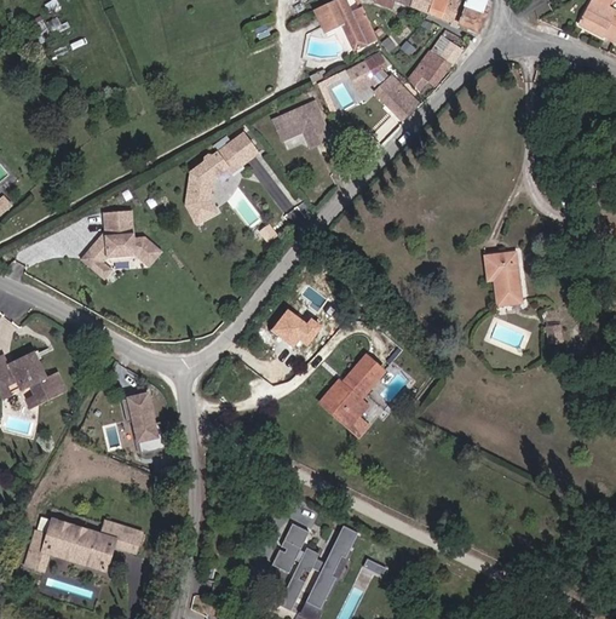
[(321,5),(330,27),(338,24),(349,43),(361,38),(343,0),(335,0),(328,4),(327,1),(321,5)]
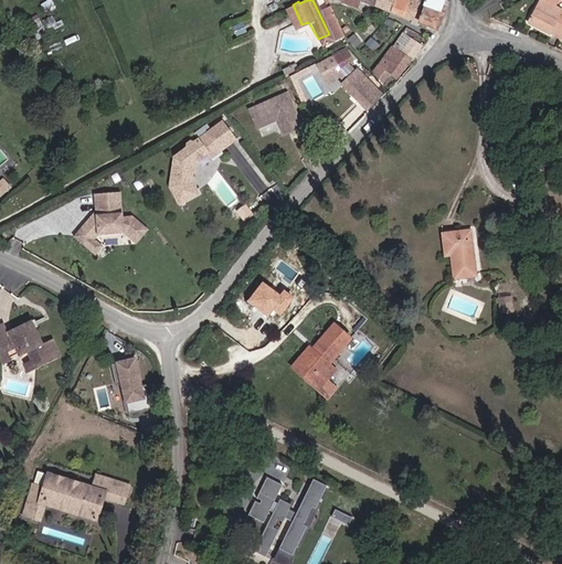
[(385,10),(389,0),(370,0),(369,3),(385,10)]
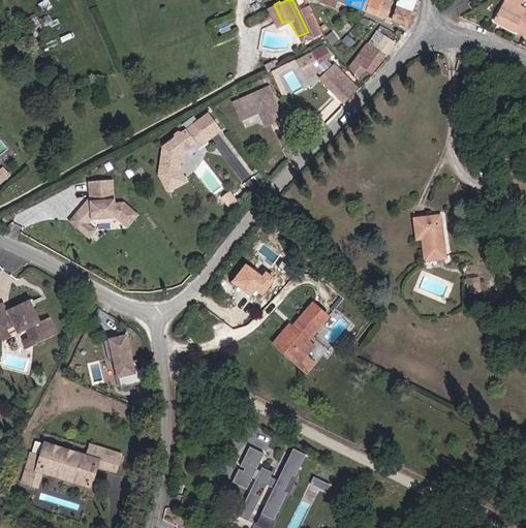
[(373,14),(377,0),(364,0),(361,9),(373,14)]
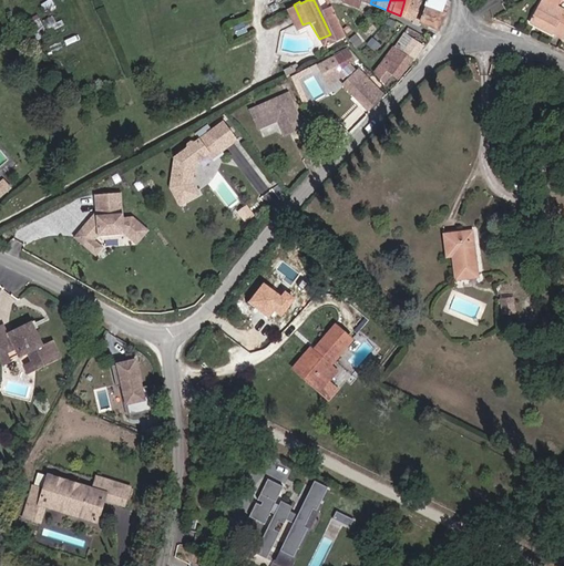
[(416,21),(426,0),(404,0),(400,16),(416,21)]
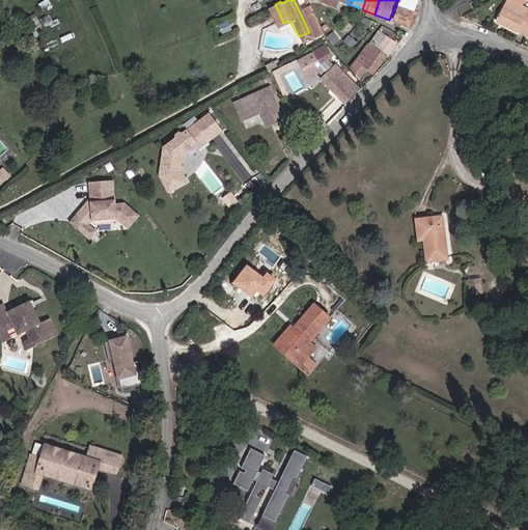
[(398,0),(389,20),(406,27),(416,7),(412,5),(414,0),(398,0)]
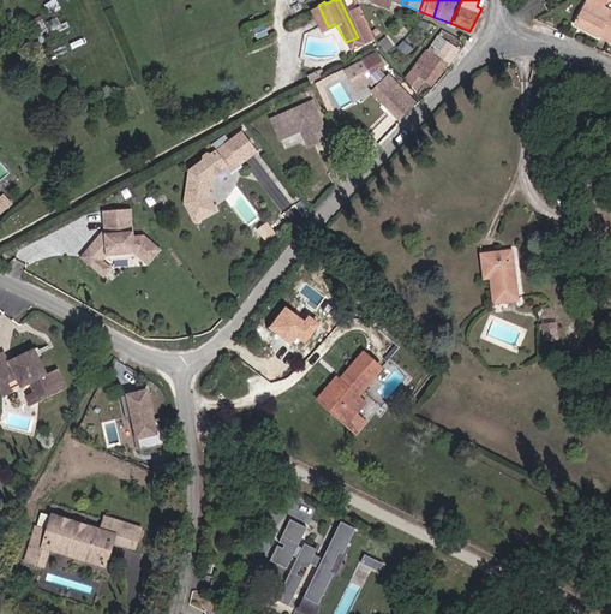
[(581,0),(570,23),(595,35),(607,11),(603,9),(604,6),(600,4),(598,6),(586,0),(581,0)]
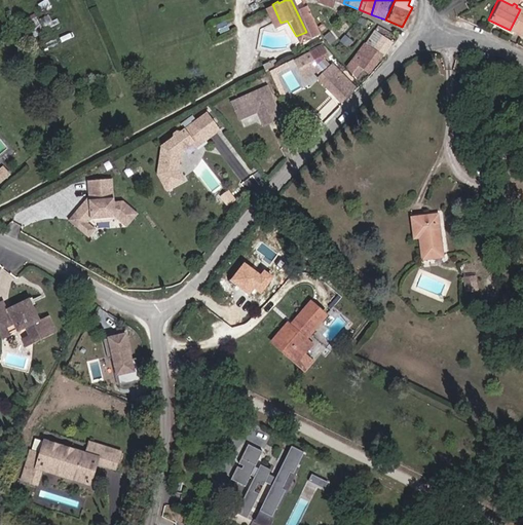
[(272,4),(269,5),(269,7),(264,9),(272,27),(281,23),(272,4)]
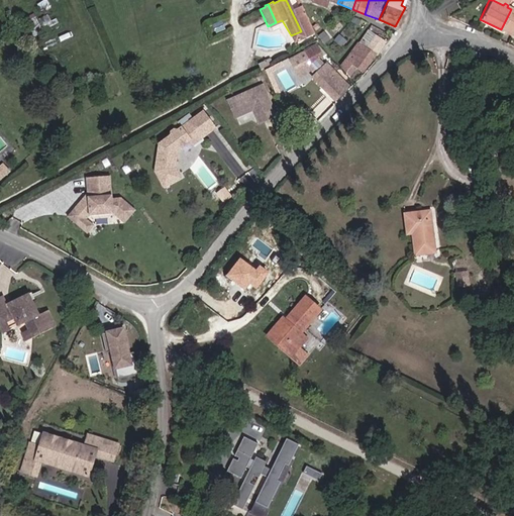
[(513,28),(513,10),(511,9),(501,29),(511,34),(513,28)]
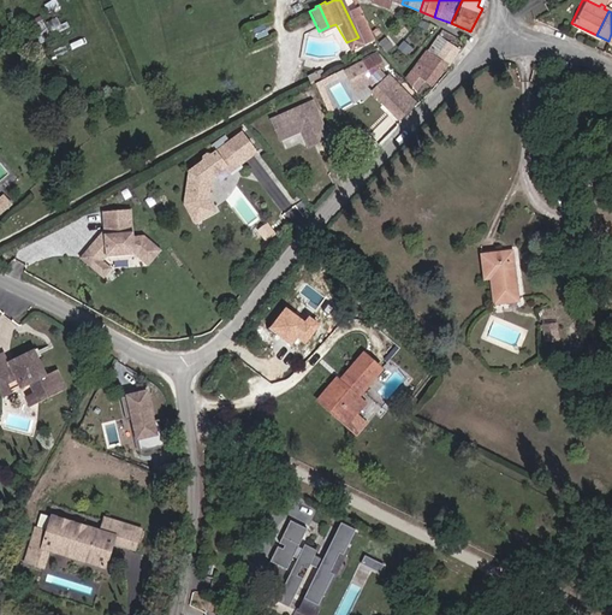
[(444,42),(433,57),(445,64),(446,64),(456,51),(444,42)]
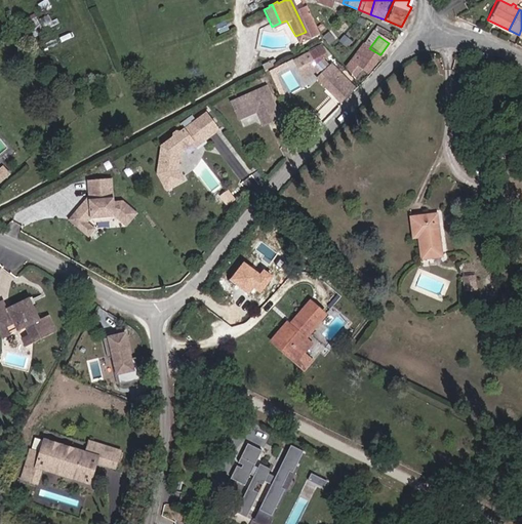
[(346,51),(349,47),(335,39),(332,43),(346,51)]
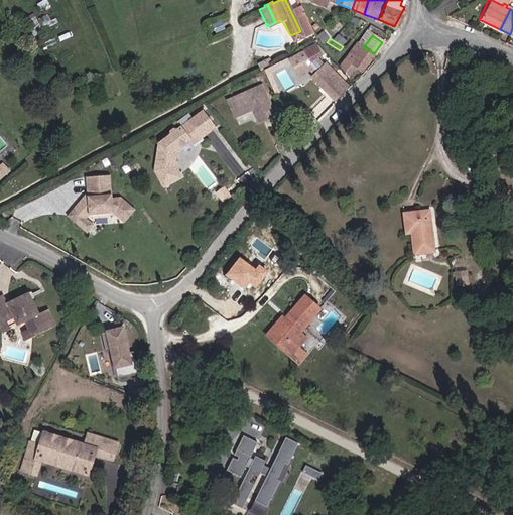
[(284,48),(286,52),(293,49),(293,51),(302,47),(297,40),(290,43),(291,45),(286,47),(284,48)]
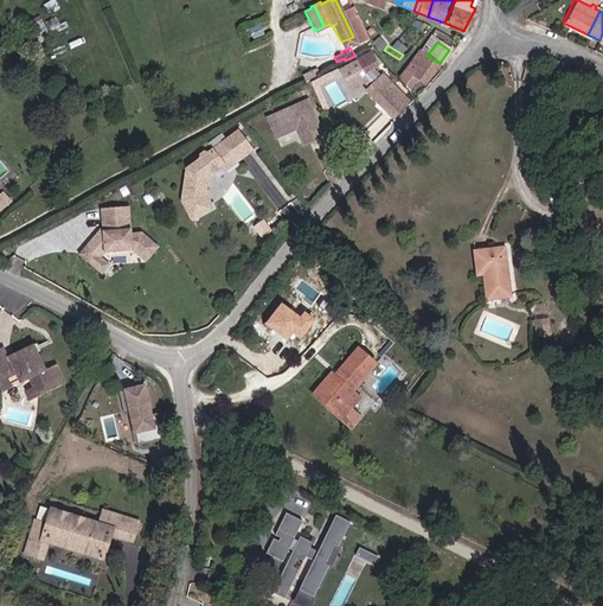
[(438,63),(427,56),(424,57),(417,52),(403,74),(422,87),(438,63)]
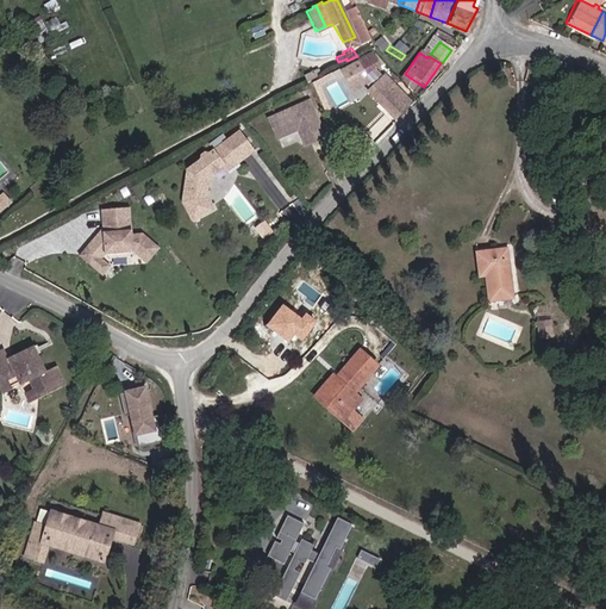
[(332,76),(345,101),(382,74),(372,55),(332,76)]
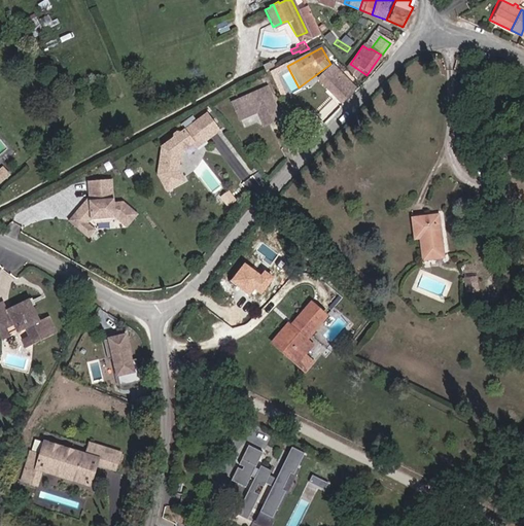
[(334,81),(325,72),(316,80),(339,104),(347,95),(341,89),(347,82),(340,75),(334,81)]
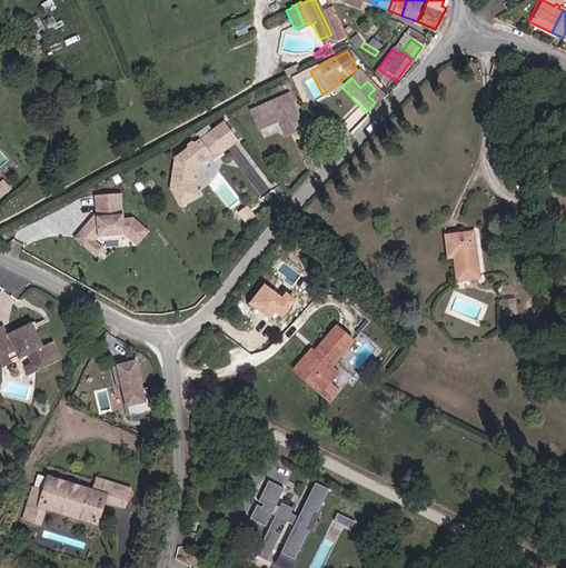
[(287,91),(246,109),(257,132),(275,123),(280,135),(303,125),(287,91)]
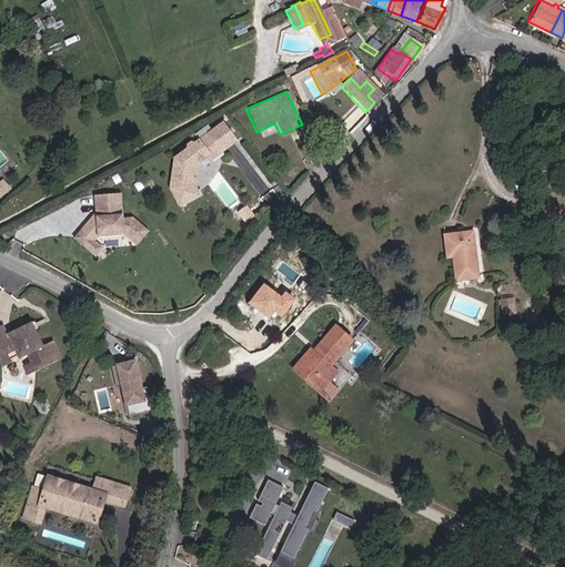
[(234,143),(221,125),(194,147),(190,145),(187,149),(187,152),(174,161),(170,191),(180,206),(197,198),(190,188),(191,179),(189,175),(189,170),(207,158),(218,149),(221,153),(234,143)]
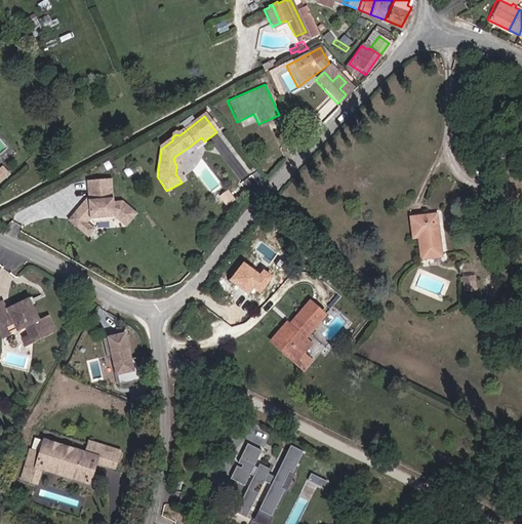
[(276,148),(283,154),(293,145),(287,136),(276,148)]
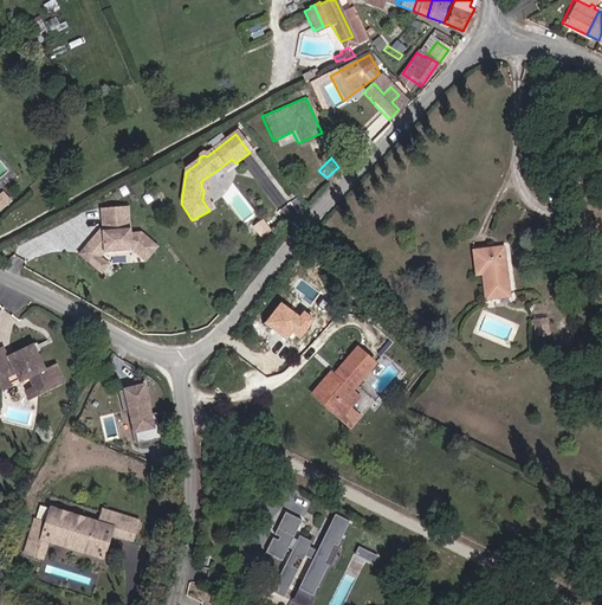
[(224,173),(235,163),(232,159),(220,168),(224,173)]
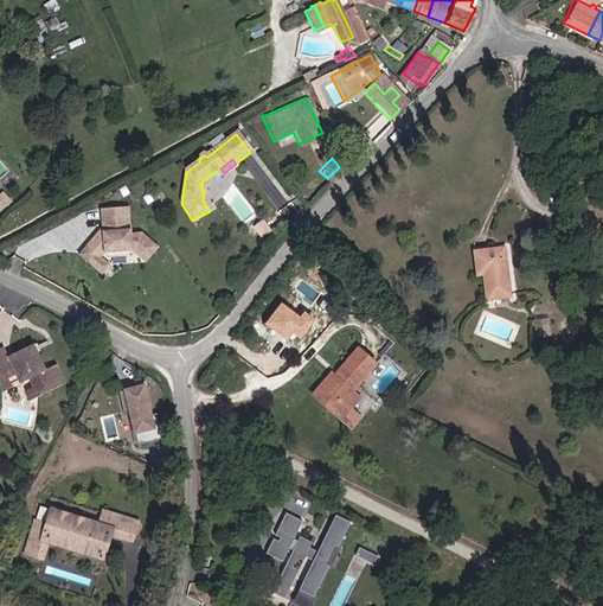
[(4,190),(0,192),(0,209),(12,199),(4,190)]
